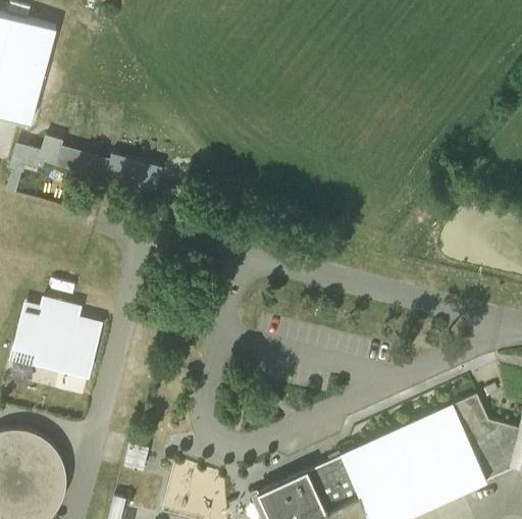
[(0,115),(31,123),(56,29),(0,13),(0,115)]
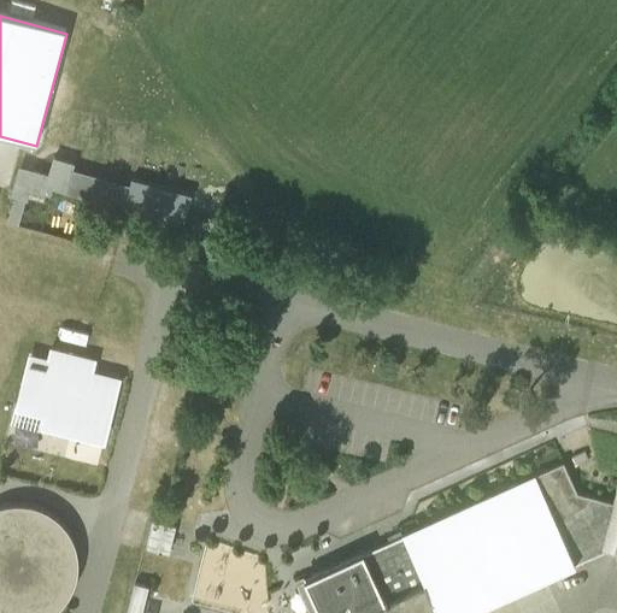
[(47,177),(18,169),(9,199),(13,200),(6,225),(18,229),(28,200),(42,204),(45,198),(50,199),(52,193),(122,212),(129,188),(71,174),(74,166),(52,160),(47,177)]
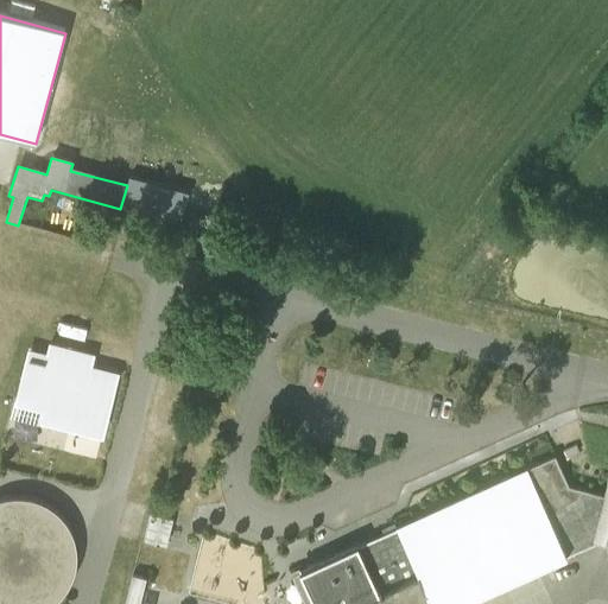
[(94,356),(48,345),(45,356),(27,351),(13,405),(42,412),(39,424),(102,439),(103,439),(119,375),(92,369),(94,356)]
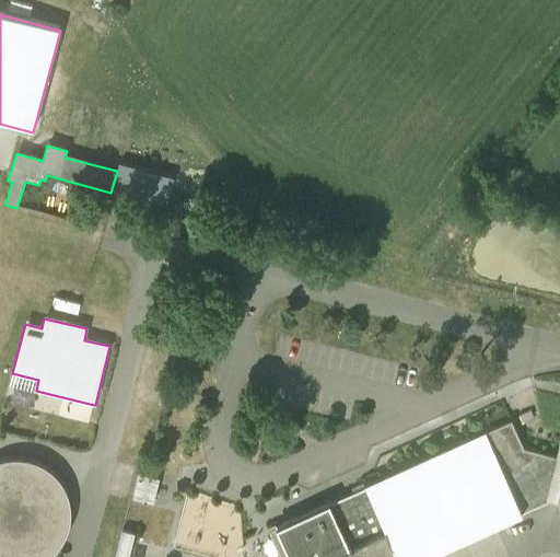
[(369,486),(365,488),(365,489),(396,556),(426,556),(547,502),(548,502),(559,459),(557,459),(524,450),(511,422),(369,486)]
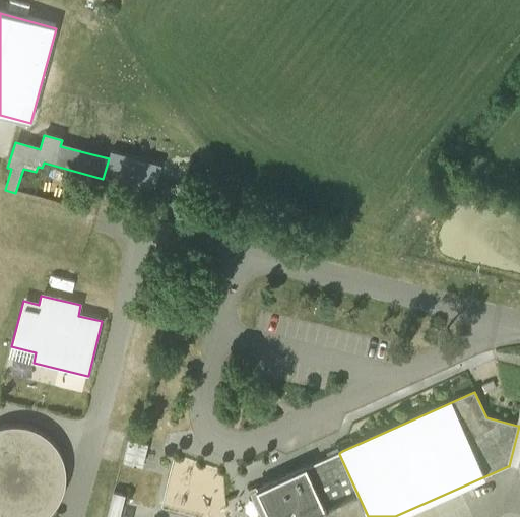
[(519,413),(517,426),(519,426),(509,466),(518,468),(519,458),(519,413)]
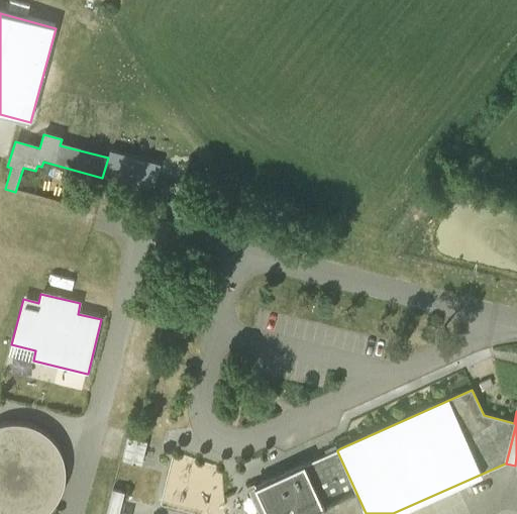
[(63,483),(65,474),(60,454),(48,438),(32,428),(13,424),(0,426),(0,513),(44,513),(50,510),(61,493),(63,483)]
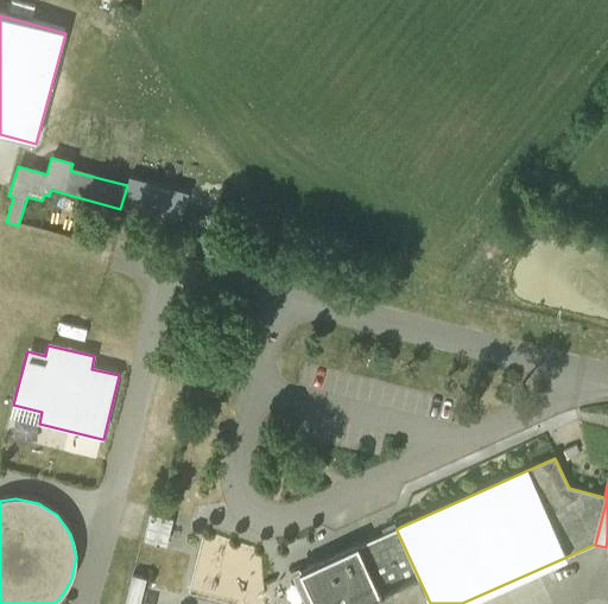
[(173,521),(151,515),(144,544),(159,547),(168,541),(173,521)]
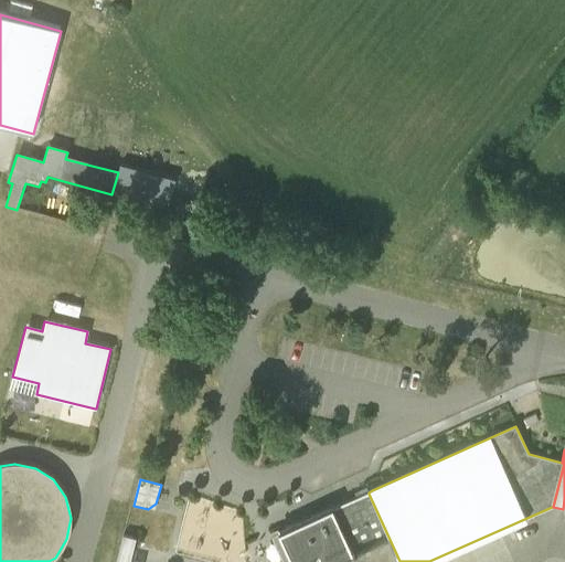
[(332,508),(278,533),(290,561),(400,561),(369,494),(361,497),(332,509),(332,508)]
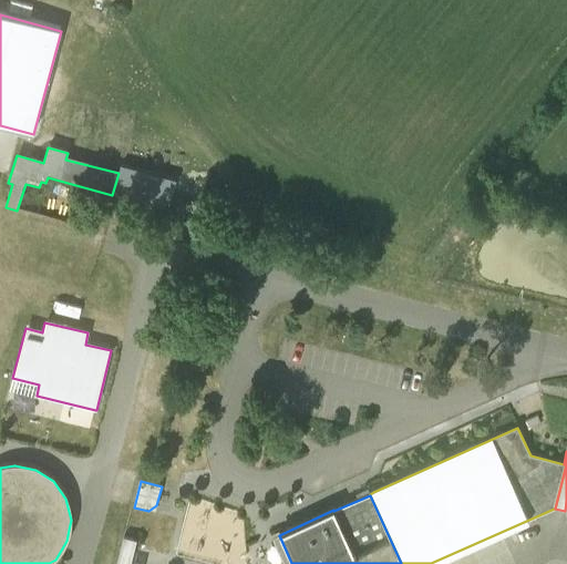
[(136,542),(123,539),(116,563),(131,563),(134,551),(136,542)]
